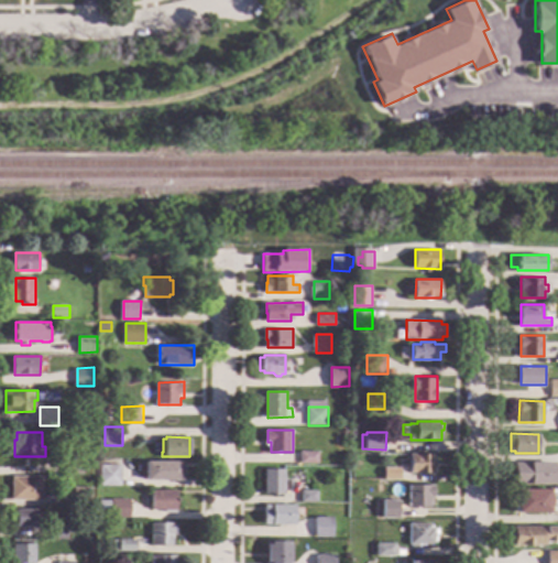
[(320,463),(303,463),(303,452),(320,451),(320,463)]
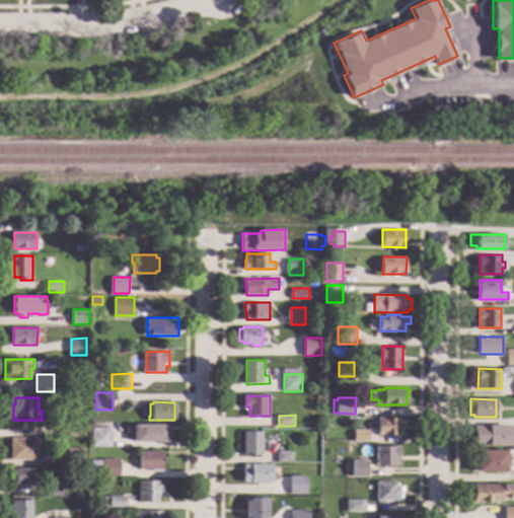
[(401,435),(379,435),(379,417),(401,417),(401,435)]
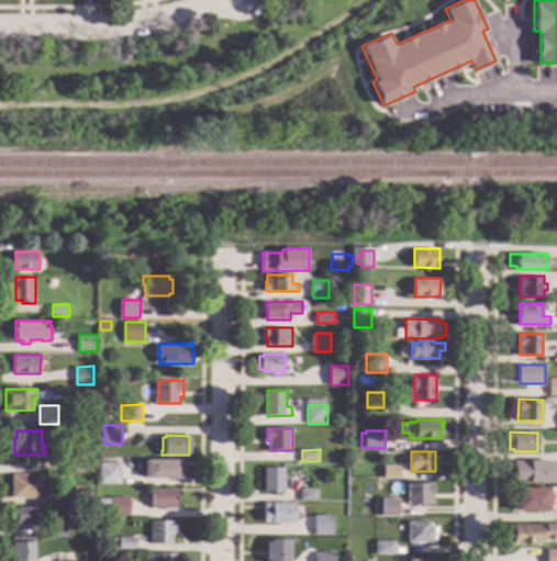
[(185,479),(148,479),(148,459),(185,459),(185,479)]
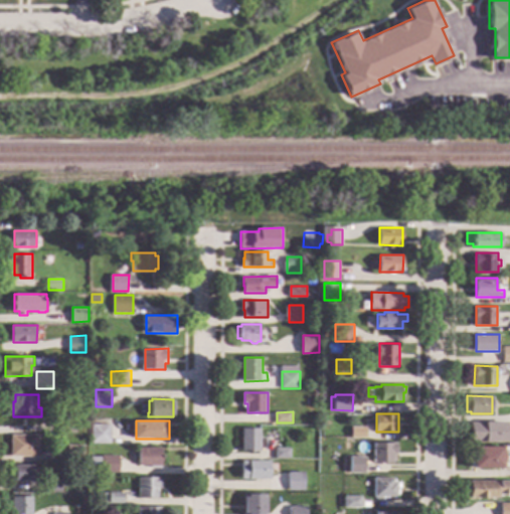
[(508,430),(509,430),(509,441),(489,441),(489,442),(472,442),(472,422),(486,422),(486,421),(508,421),(508,430)]
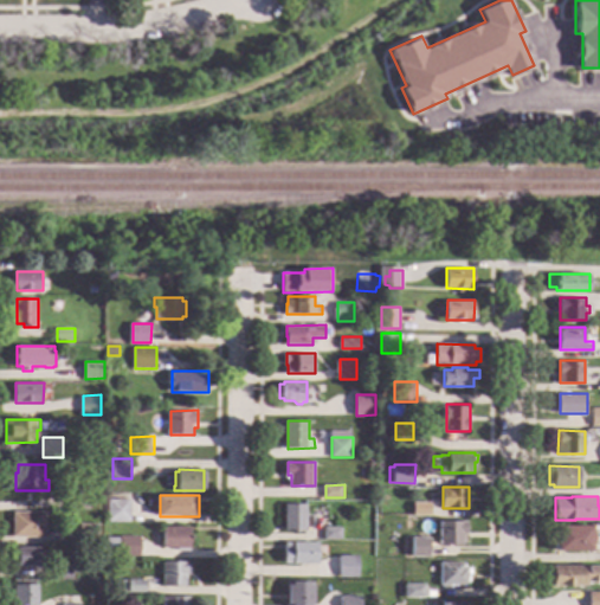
[(133,521),(110,521),(110,500),(133,500),(133,521)]
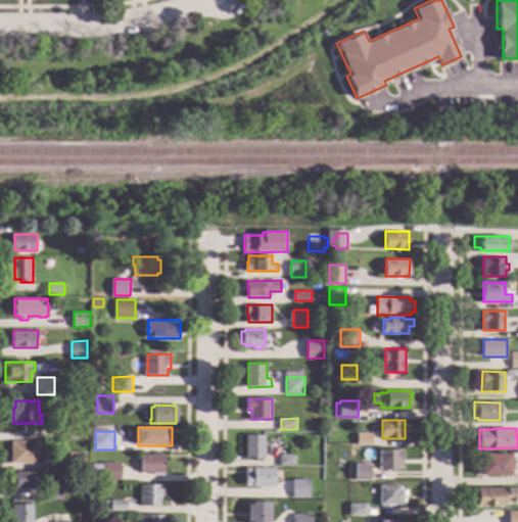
[(373,433),(373,444),(359,444),(359,433),(373,433)]
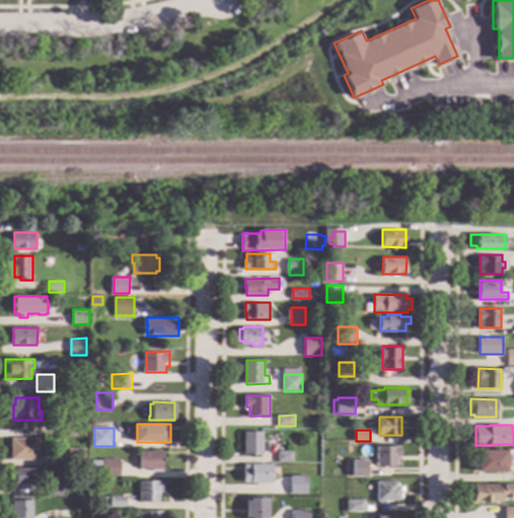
[(264,441),(270,441),(270,451),(265,451),(265,454),(246,454),(246,431),(264,431),(264,441)]
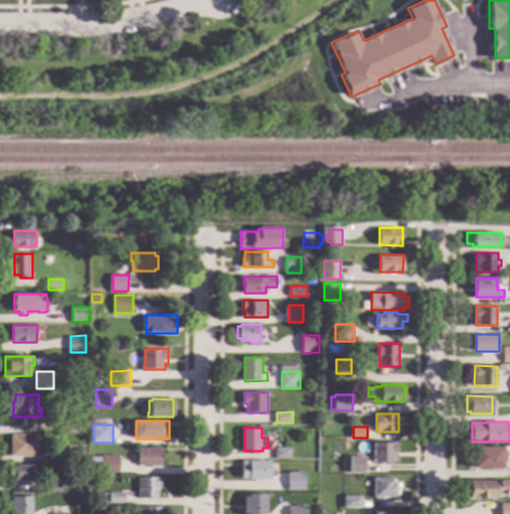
[(41,456),(13,456),(13,435),(41,435),(41,456)]
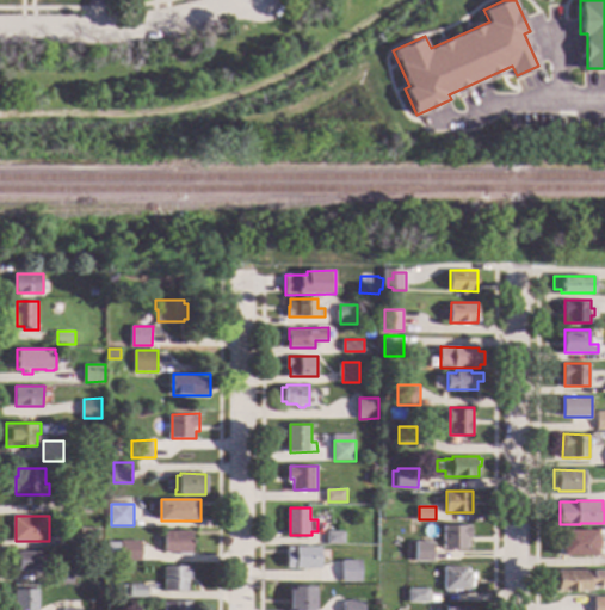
[(473,537),(468,537),(468,549),(444,549),(444,525),(471,524),(473,537)]
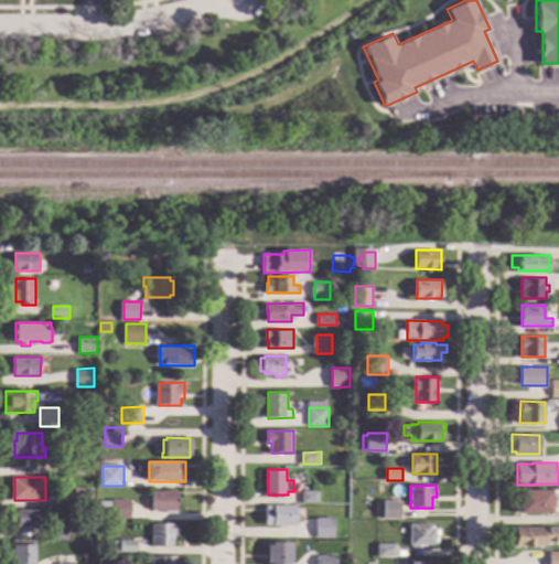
[(95,506),(76,504),(77,488),(95,489),(95,506)]
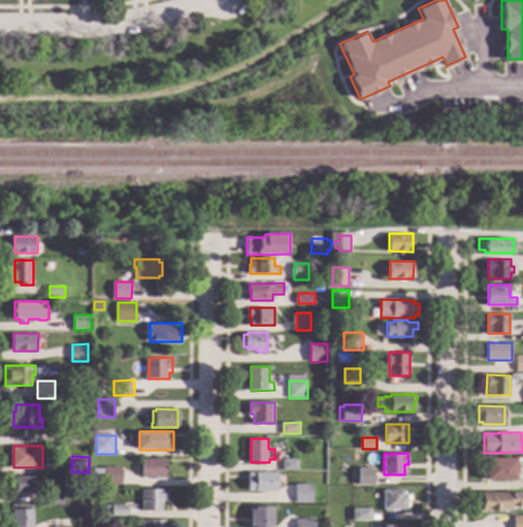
[(517,463),(519,463),(519,473),(518,473),(518,480),(486,480),(486,474),(482,474),(482,460),(486,460),(486,458),(517,457),(517,463)]
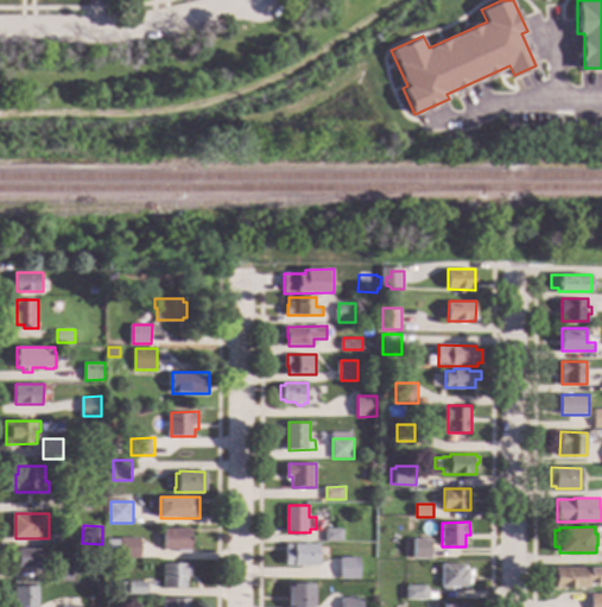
[(346,541),(328,541),(328,528),(346,528),(346,541)]
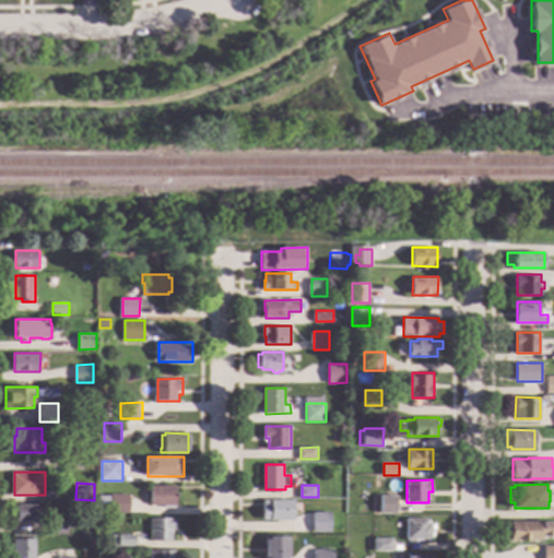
[(177,508),(166,508),(166,505),(153,505),(153,486),(177,486),(177,508)]
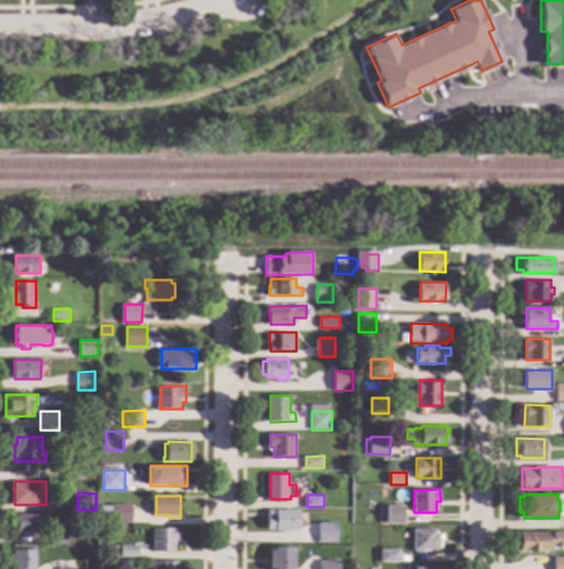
[(134,522),(115,522),(115,521),(102,521),(102,506),(115,506),(115,503),(134,504),(134,522)]
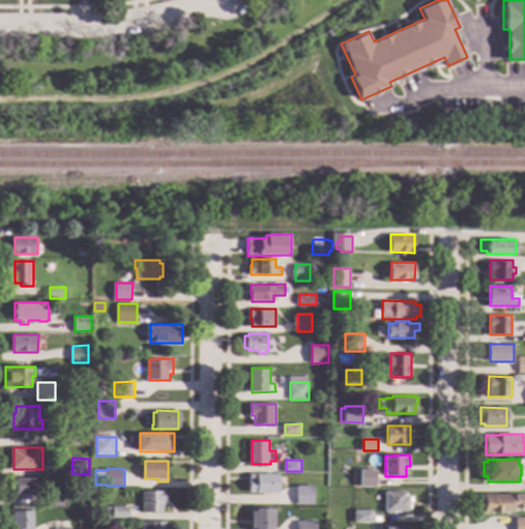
[(377,487),(362,487),(362,469),(377,469),(377,487)]
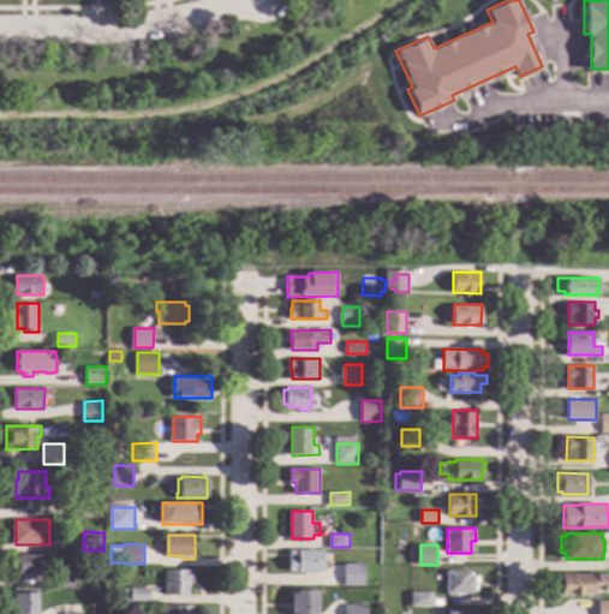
[(324,572),(291,571),(292,549),(324,550),(324,572)]
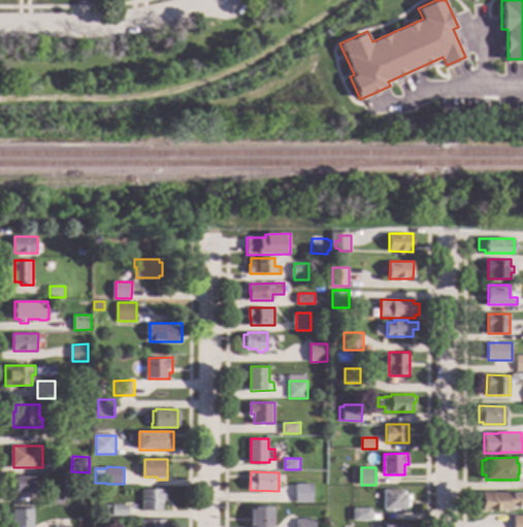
[(43,478),(43,486),(35,485),(34,494),(19,493),(19,495),(13,495),(14,487),(17,487),(17,485),(14,485),(14,479),(17,479),(17,476),(43,478)]
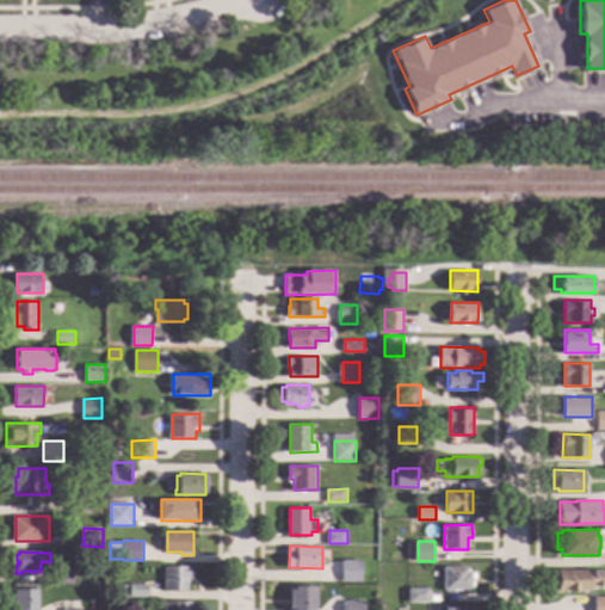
[(364,560),(345,560),(344,581),(364,581),(364,560)]
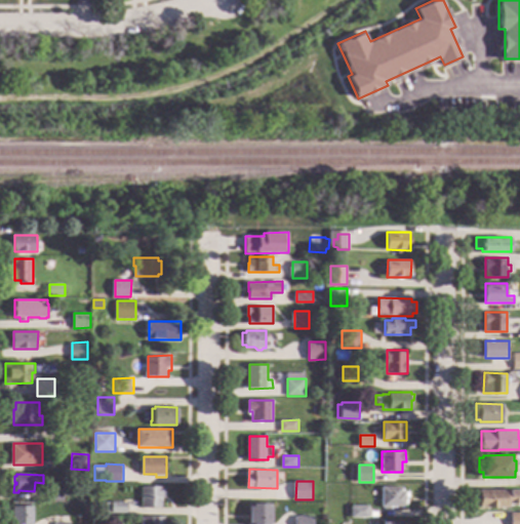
[(167,497),(163,497),(163,507),(144,507),(144,486),(167,486),(167,497)]
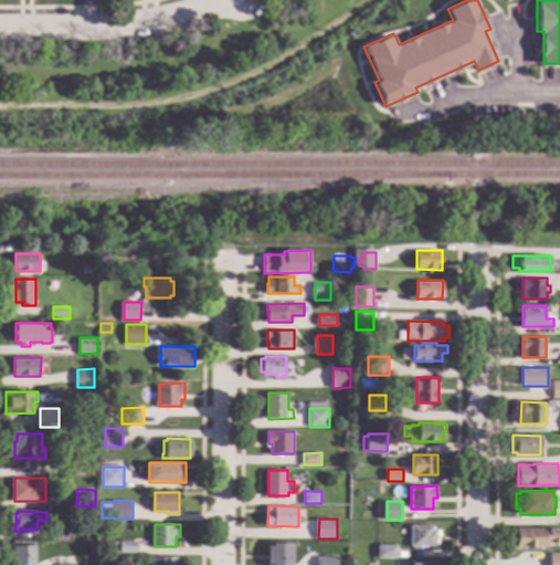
[(434,530),(437,530),(437,546),(421,546),(421,547),(414,547),(414,545),(412,545),(412,525),(434,524),(434,530)]
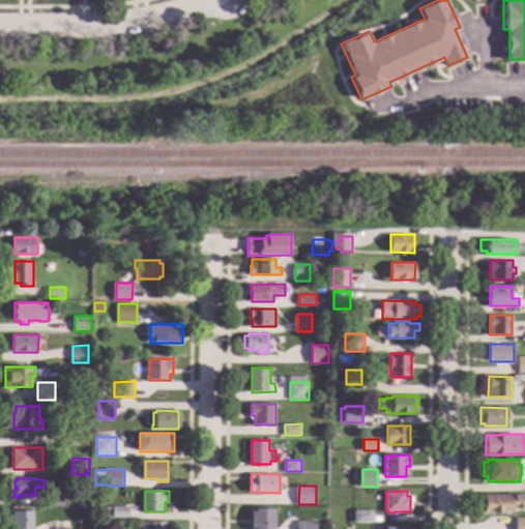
[(65,506),(51,505),(51,494),(65,495),(65,506)]
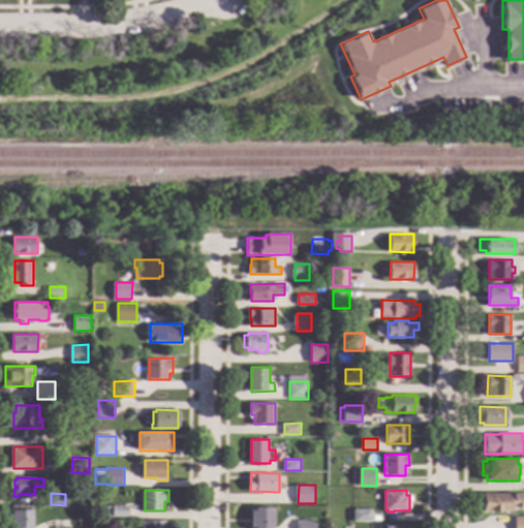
[(523,508),(514,508),(514,511),(484,511),(484,510),(480,510),(480,495),(484,495),(484,493),(523,493),(523,508)]
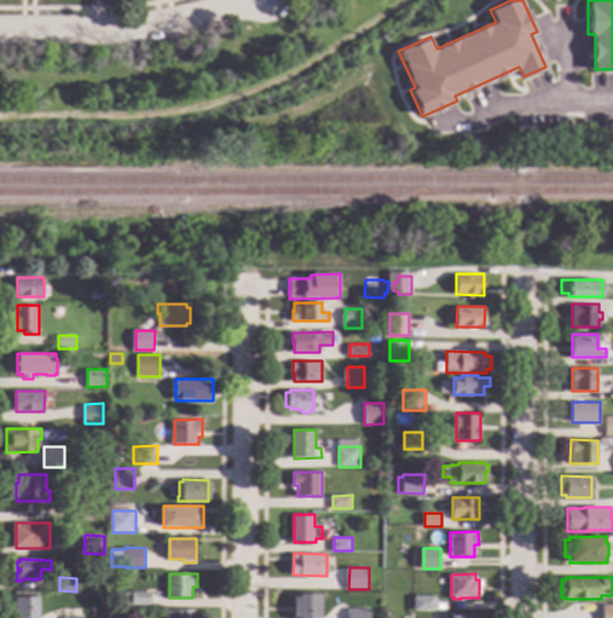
[(152,605),(127,605),(127,593),(133,593),(133,591),(152,591),(152,605)]
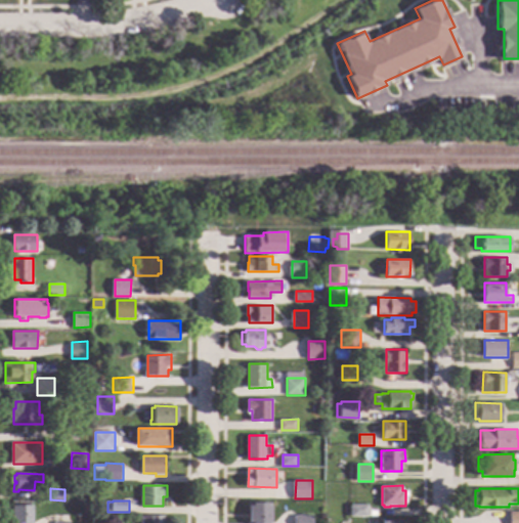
[(273,522),(250,522),(250,502),(273,500),(273,522)]
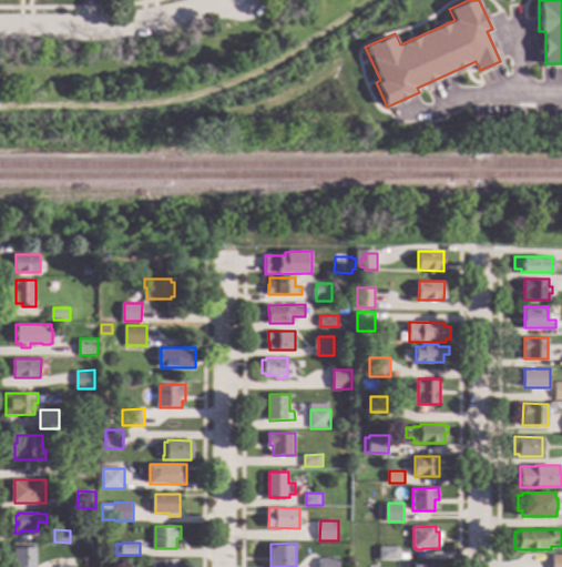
[(400,559),(381,559),(381,546),(400,547),(400,559)]
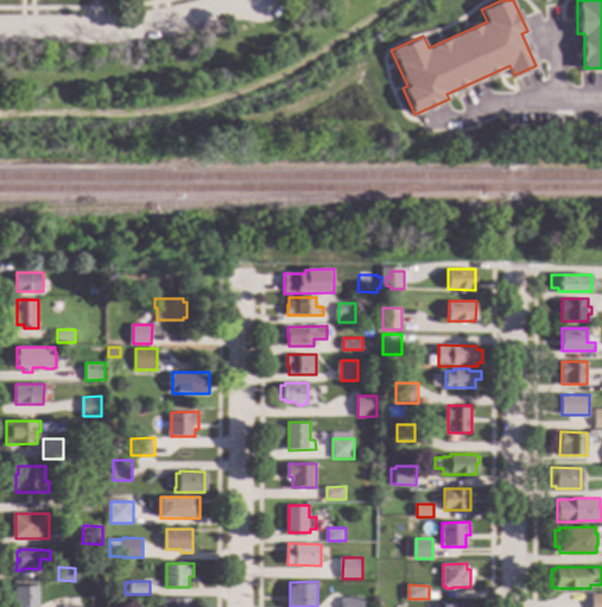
[(39,587),(38,606),(12,606),(12,600),(16,600),(17,586),(39,587)]
